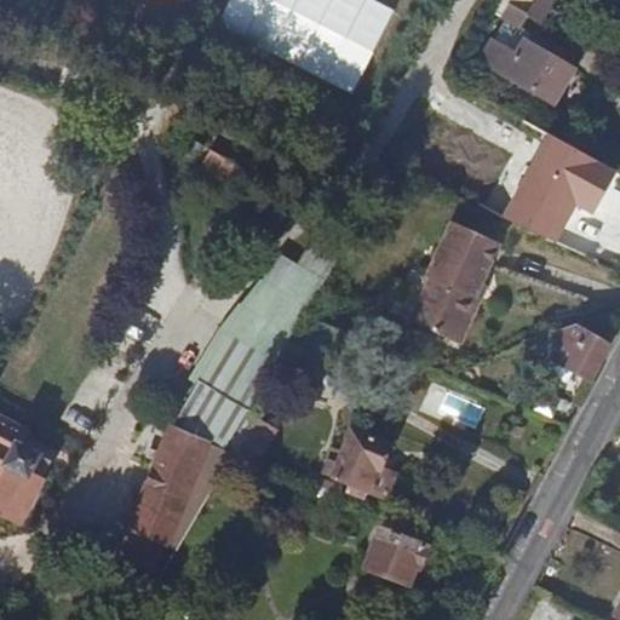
[(544,17),(552,0),(499,0),(493,10),(506,17),(521,24),(527,13),(532,11),(544,17)]
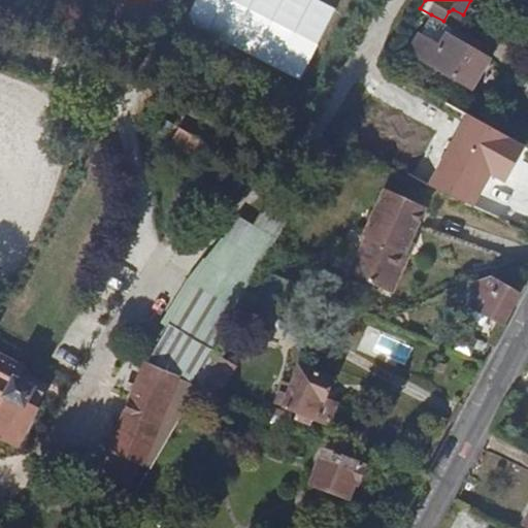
[(443,21),(431,14),(421,33),(444,46),(456,27),(443,21)]
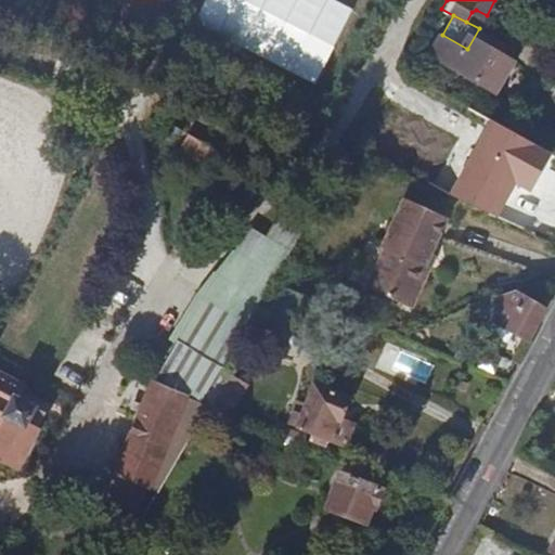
[(511,46),(479,28),(467,49),(442,35),(430,55),(497,90),(514,59),(505,54),(511,46)]
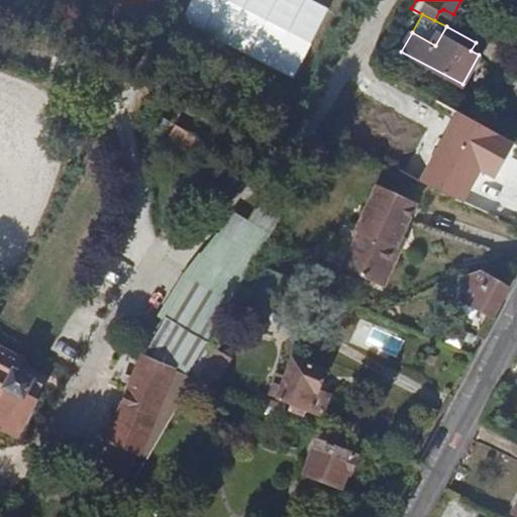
[(515,142),(459,111),(420,181),(462,200),(482,168),(496,176),(515,142)]
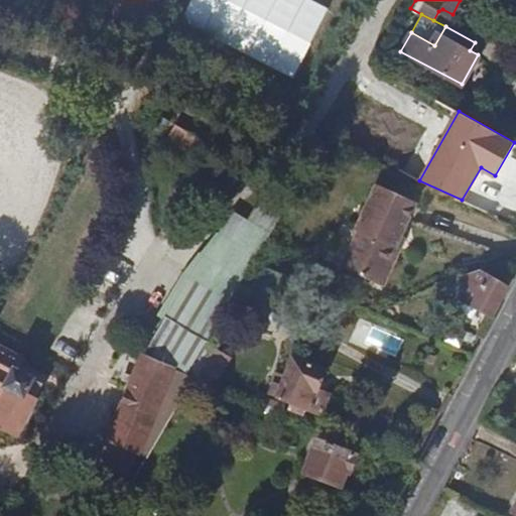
[(378,284),(400,235),(415,202),(376,184),(356,229),(358,230),(341,267),(378,284)]
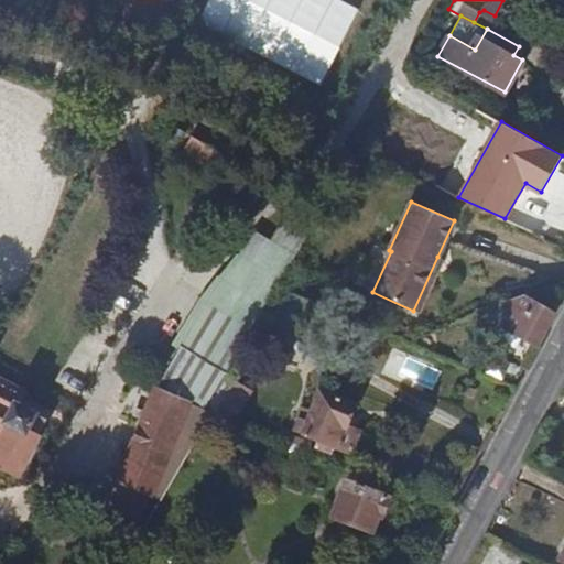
[(175,346),(176,347),(177,343),(229,366),(294,256),(255,231),(202,301),(175,346)]
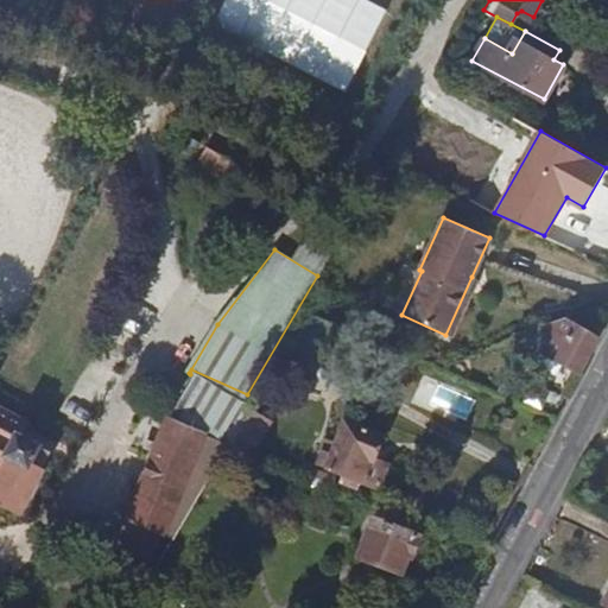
[(477,280),(472,277),(445,335),(451,337),(477,280)]
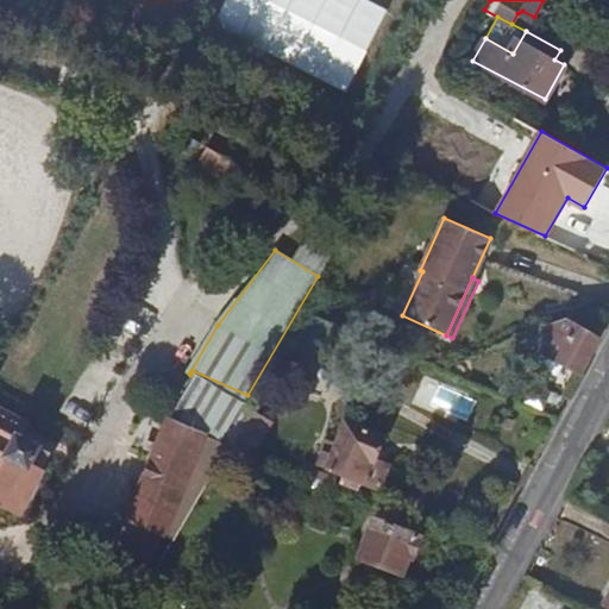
[(564,318),(533,332),(527,343),(538,349),(531,362),(557,375),(564,363),(579,371),(598,336),(564,318)]
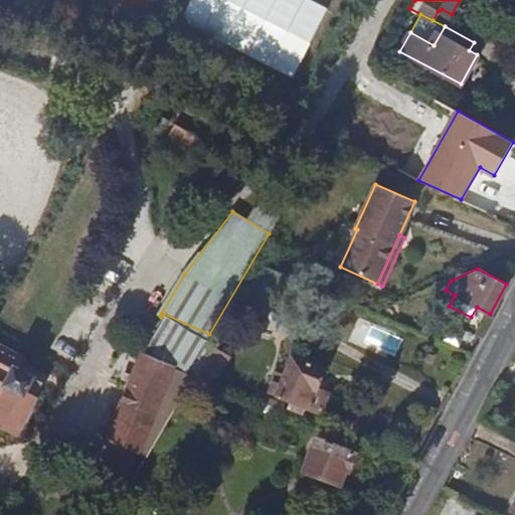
[(283,281),(255,270),(240,296),(265,311),(283,281)]
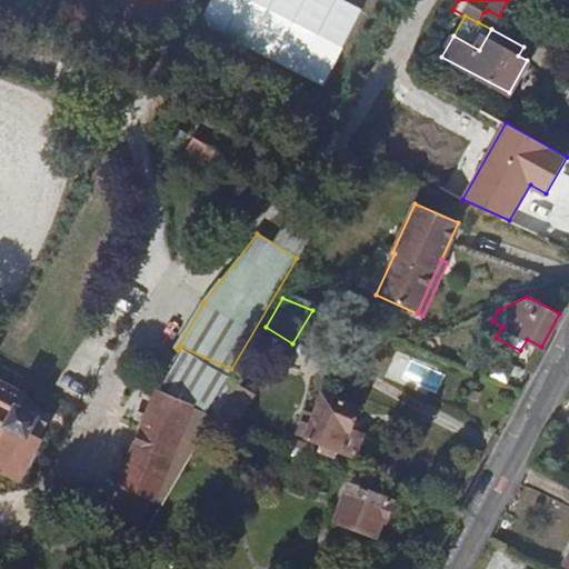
[(179,346),(178,350),(181,351),(157,391),(213,417),(215,415),(230,389),(233,382),(227,378),(231,369),(179,346)]
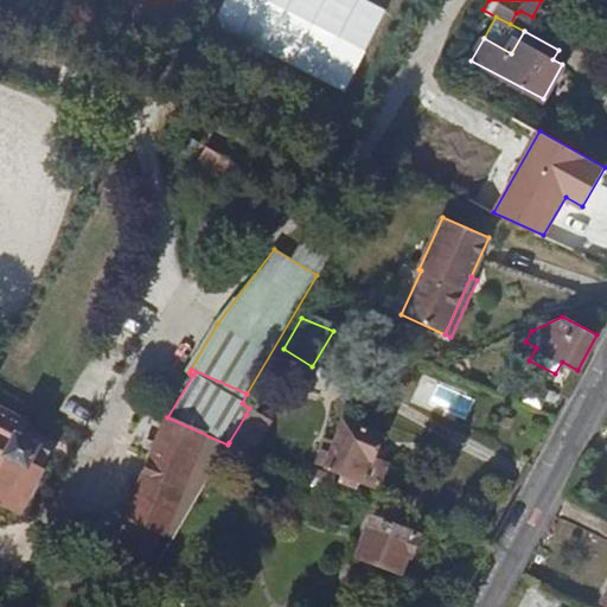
[(513,378),(505,398),(537,411),(547,393),(513,378)]
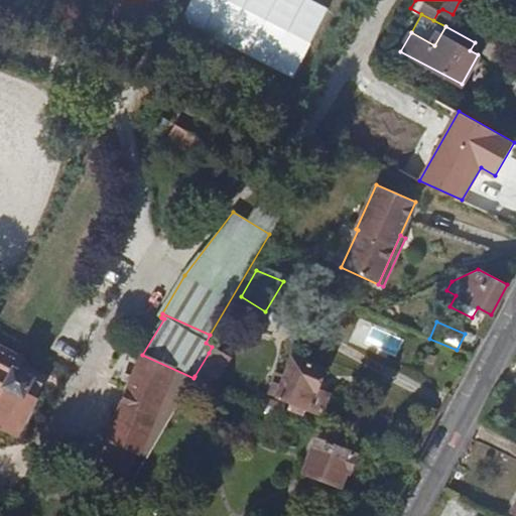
[(0,423),(15,432),(33,398),(31,397),(40,380),(15,366),(22,354),(0,341),(0,423)]
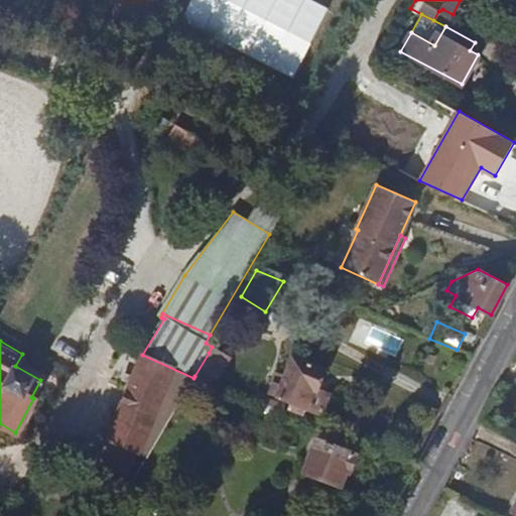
[(217,358),(209,353),(195,376),(205,380),(217,358)]
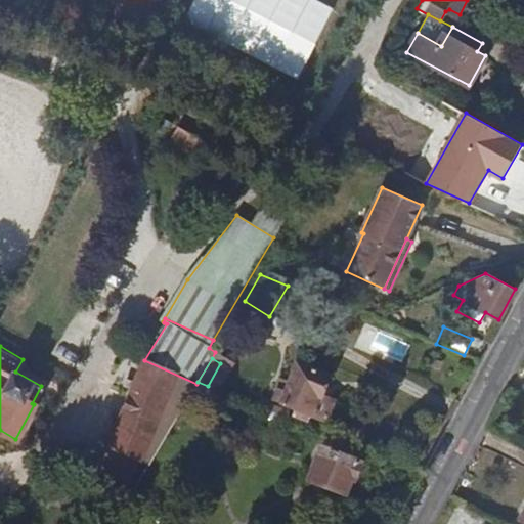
[(197,384),(144,360),(135,382),(127,378),(123,385),(131,389),(107,445),(149,464),(155,455),(197,384)]
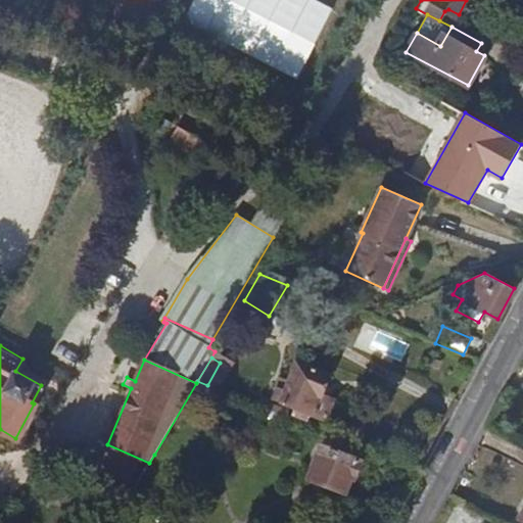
[(296,366),(280,406),(308,417),(315,400),(318,401),(327,377),(296,366)]
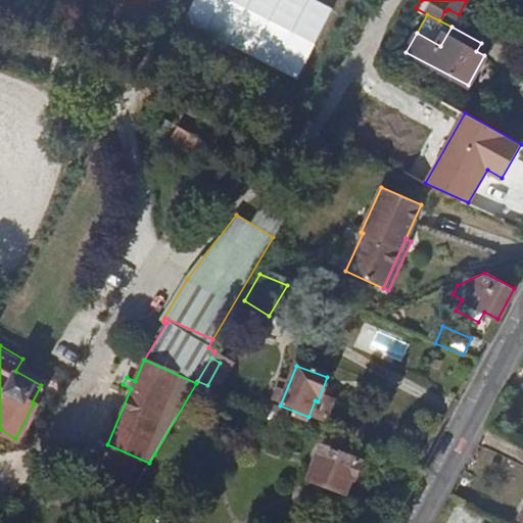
[(322,442),(307,478),(345,492),(351,478),(354,478),(362,459),(322,442)]
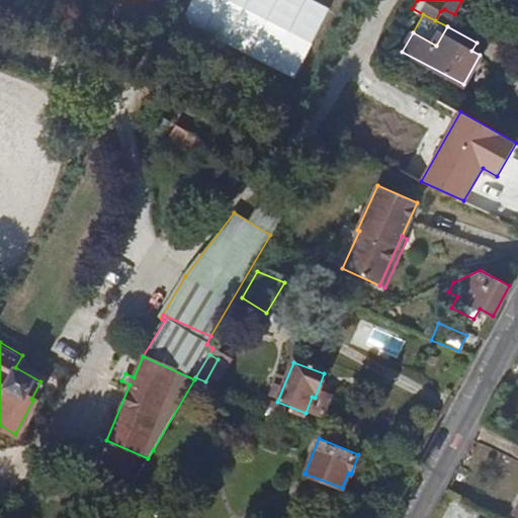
[(99,517),(109,517),(117,503),(110,499),(99,517)]
